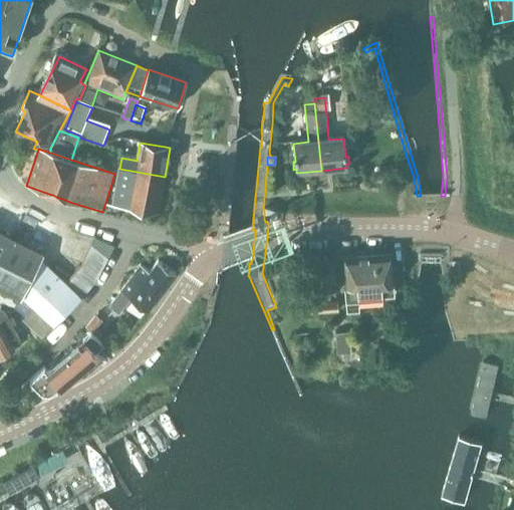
[(165,177),(119,169),(114,195),(110,194),(109,200),(108,200),(106,206),(107,206),(158,214),(165,177)]
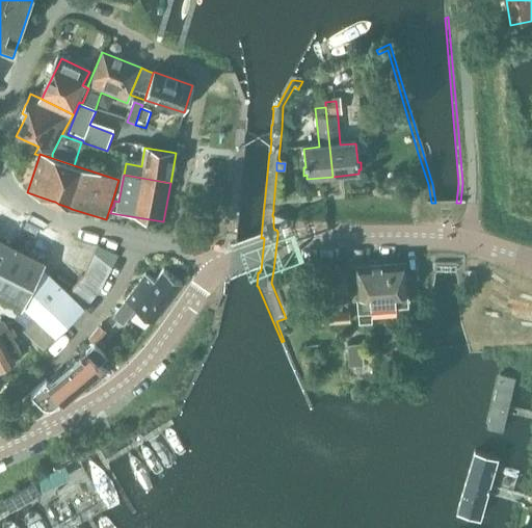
[(43,270),(45,264),(36,260),(0,241),(0,299),(21,311),(22,310),(43,270)]
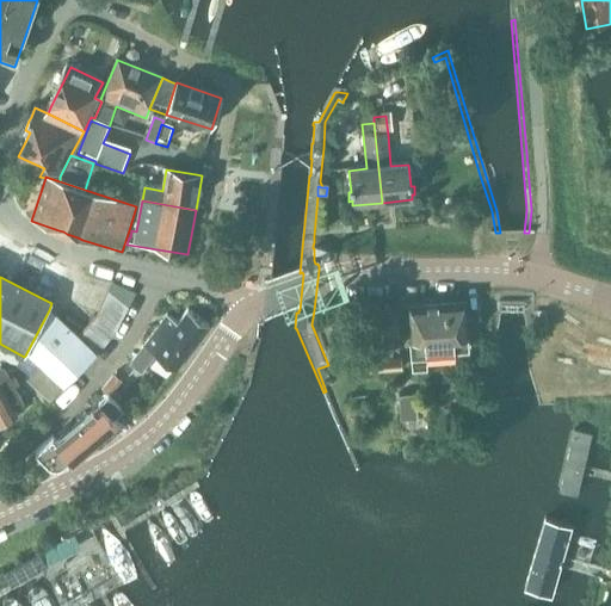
[(97,320),(79,339),(97,357),(115,338),(128,311),(133,296),(111,286),(97,320)]
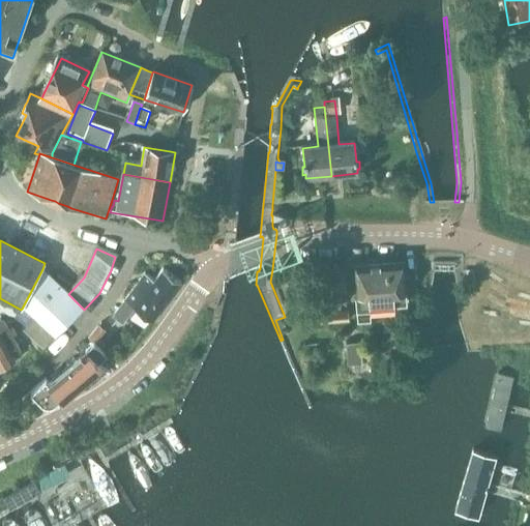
[(435,262),(435,255),(432,255),(429,255),(425,255),(425,259),(427,294),(431,294),(433,322),(432,362),(415,382),(412,384),(416,383),(433,362),(433,353),(434,323),(433,293),(434,278),(435,276),(435,265),(435,262)]
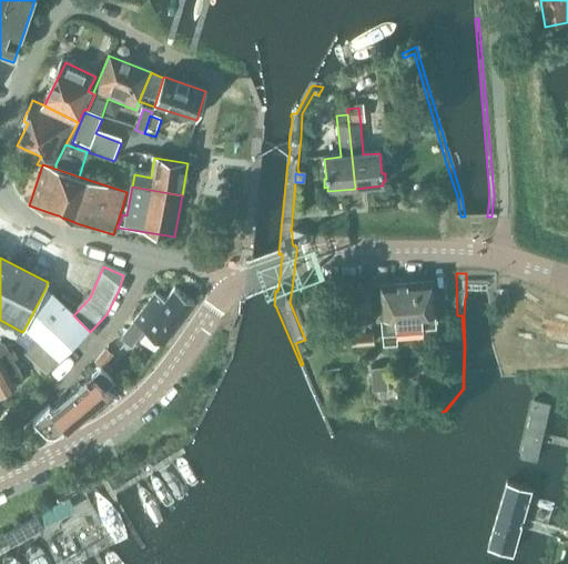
[(492,274),(488,273),(485,273),(485,282),(485,284),(485,291),(485,296),(487,298),(489,315),(490,335),(490,339),(490,348),(498,373),(500,381),(516,381),(516,379),(501,380),(493,349),(490,314),(497,313),(496,279),(496,274),(492,274)]
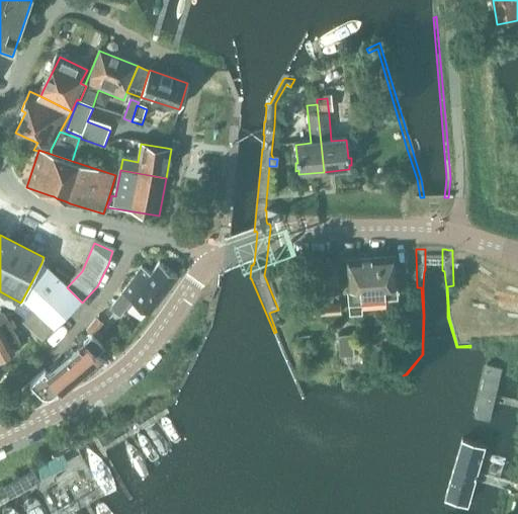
[(348,262),(351,298),(352,317),(363,317),(363,309),(386,307),(386,305),(400,304),(398,280),(401,280),(400,268),(394,269),(393,259),(370,260),(370,258),(361,258),(362,261),(348,262)]
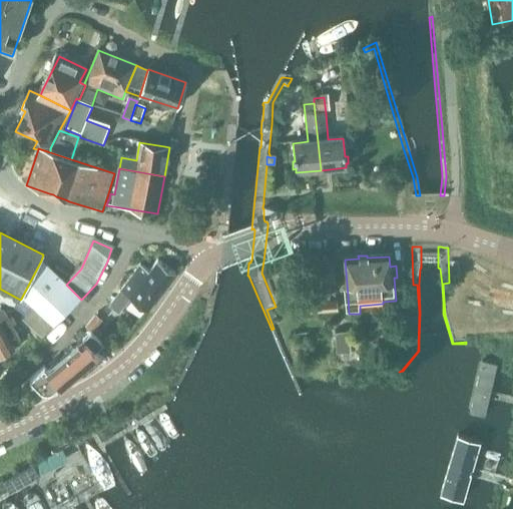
[(66,285),(41,261),(21,299),(32,309),(22,320),(41,339),(52,328),(53,329),(81,300),(66,285)]
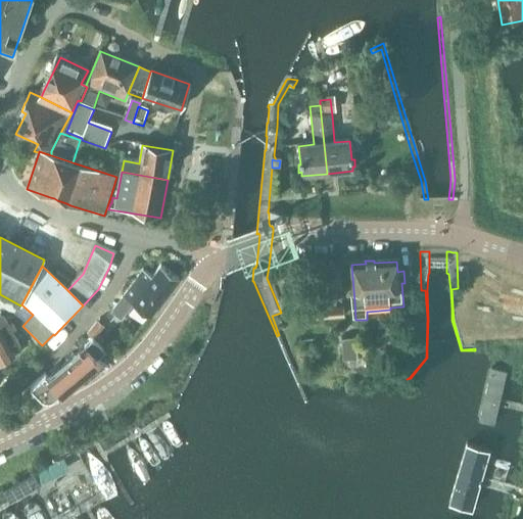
[(312,269),(315,307),(336,305),(336,296),(342,296),(340,266),(312,269)]
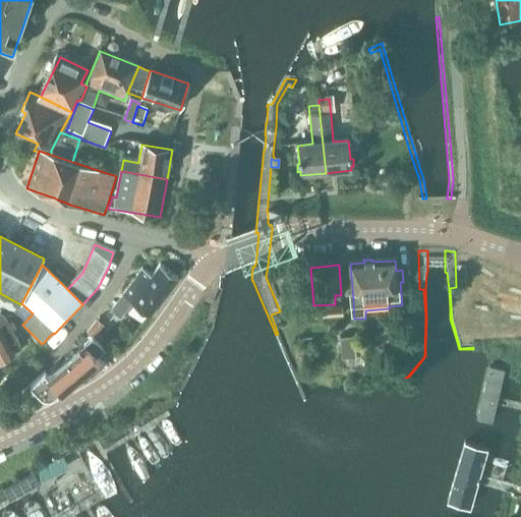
[(125,318),(133,324),(142,313),(149,319),(177,282),(178,281),(160,267),(151,278),(142,271),(136,279),(122,297),(123,298),(115,309),(111,314),(122,323),(125,318)]
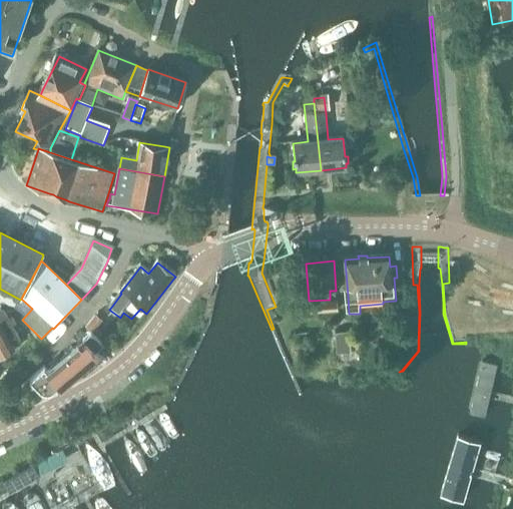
[(461,291),(458,264),(450,265),(452,291),(461,291)]
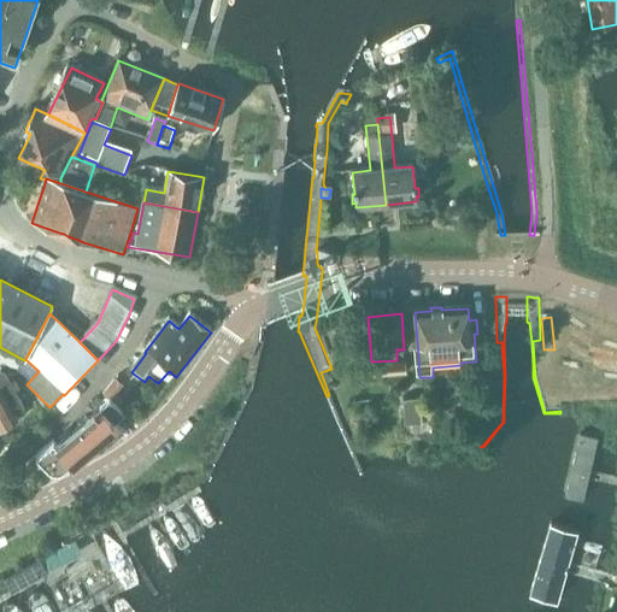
[(612,365),(593,358),(591,368),(610,375),(612,365)]
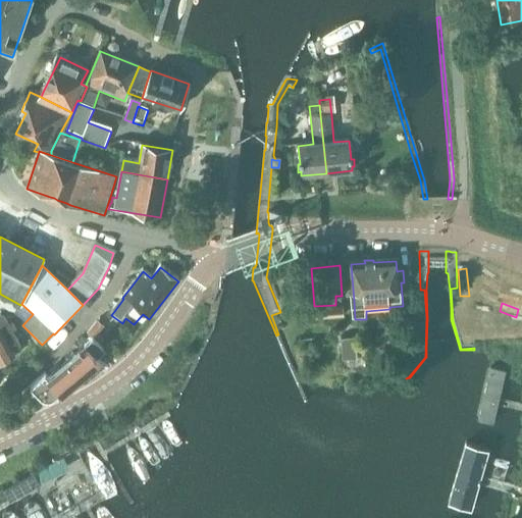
[(315,309),(316,321),(344,319),(343,307),(315,309)]
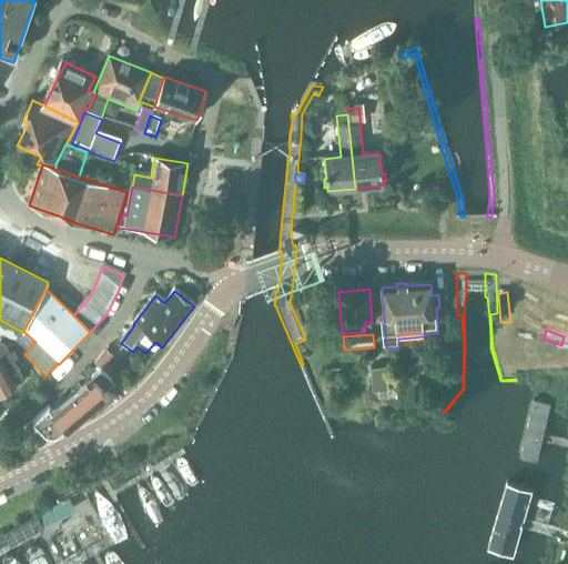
[(0,346),(0,398),(16,390),(13,385),(22,380),(3,344),(0,346)]
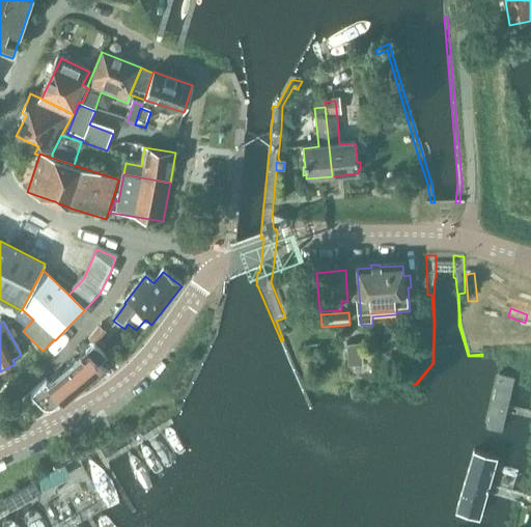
[(106,334),(99,328),(89,340),(95,345),(106,334)]
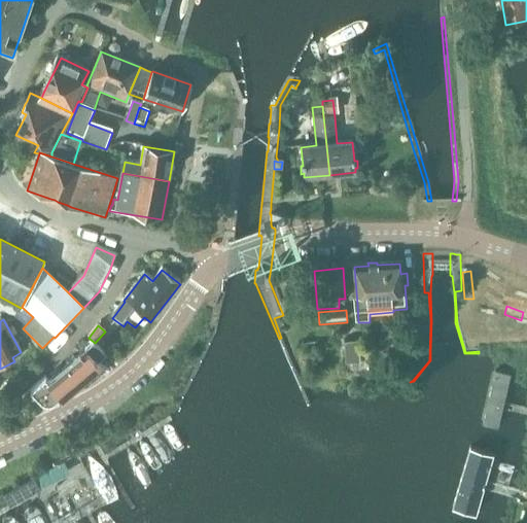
[(40,405),(44,409),(45,410),(47,410),(49,410),(63,401),(83,382),(86,386),(104,371),(97,362),(100,360),(105,355),(104,354),(93,343),(47,382),(45,380),(30,393),(40,405)]
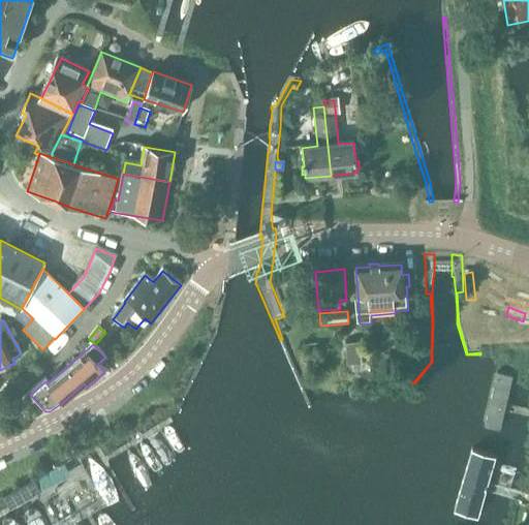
[(344,345),(347,367),(362,365),(360,344),(344,345)]
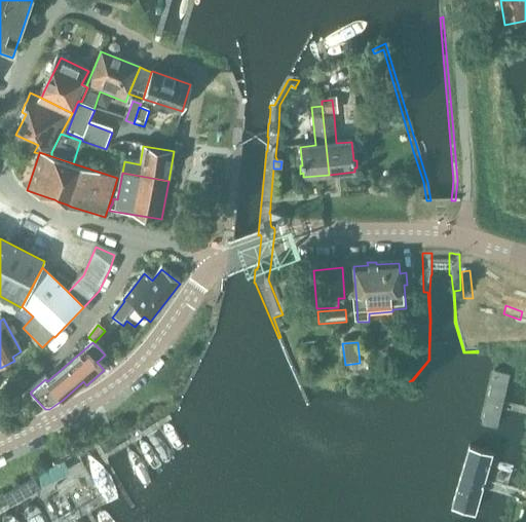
[(510,377),(494,373),(482,426),(497,431),(501,412),(502,406),(510,377)]
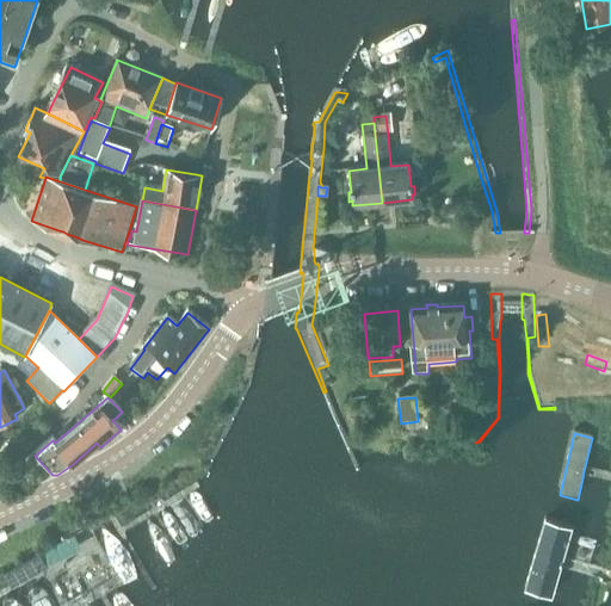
[(572,532),(544,525),(524,594),(551,601),(561,570),(563,562),(572,532)]
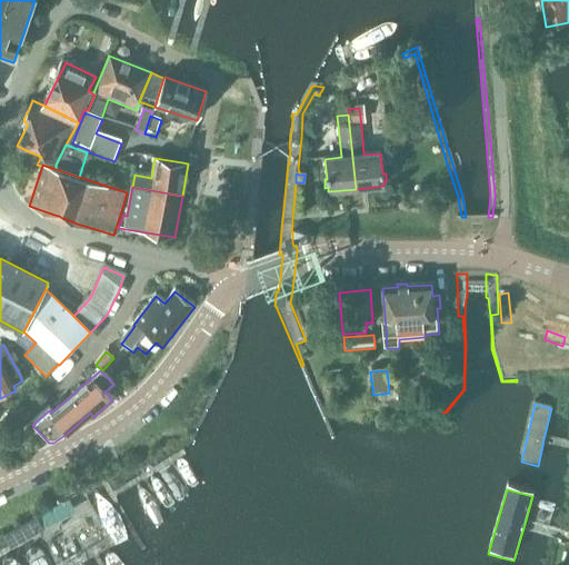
[(67,499),(1,536),(9,549),(75,513),(68,502),(67,499)]
